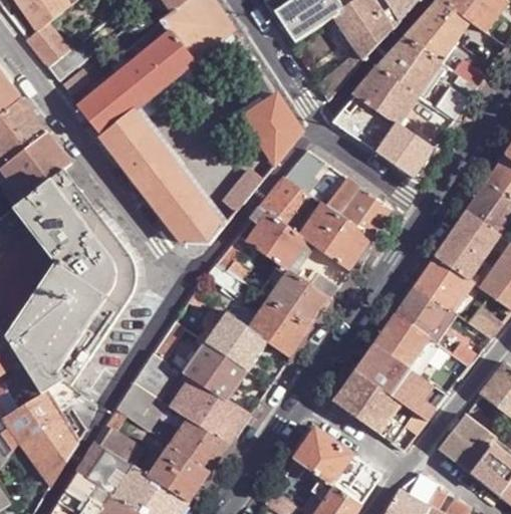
[(46,21),(67,4),(64,0),(15,0),(29,20),(36,29),(46,21)]
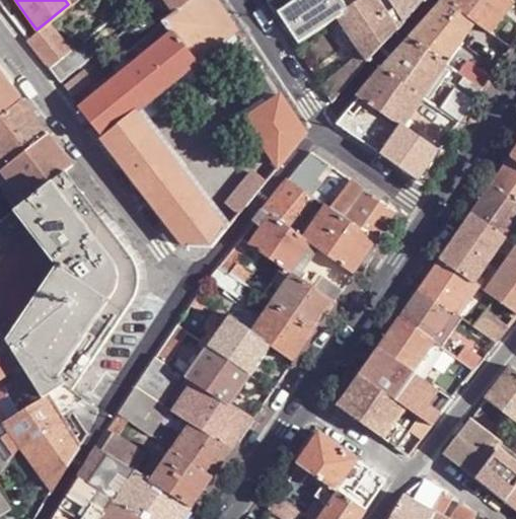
[(226,16),(215,0),(187,0),(172,12),(161,21),(166,28),(168,33),(78,107),(102,139),(134,113),(197,62),(196,60),(206,52),(197,39),(226,16)]
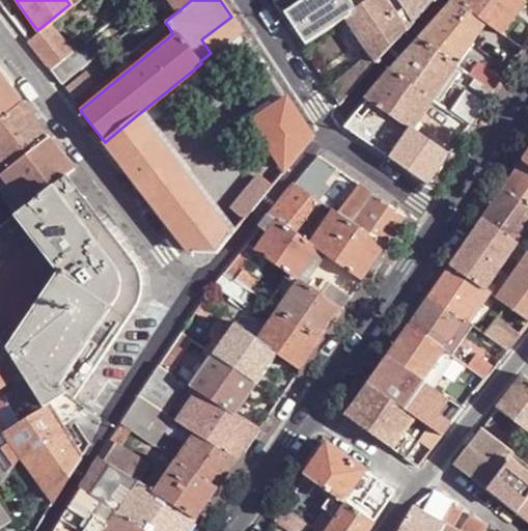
[(191,0),(168,0),(174,8),(176,12),(191,0)]
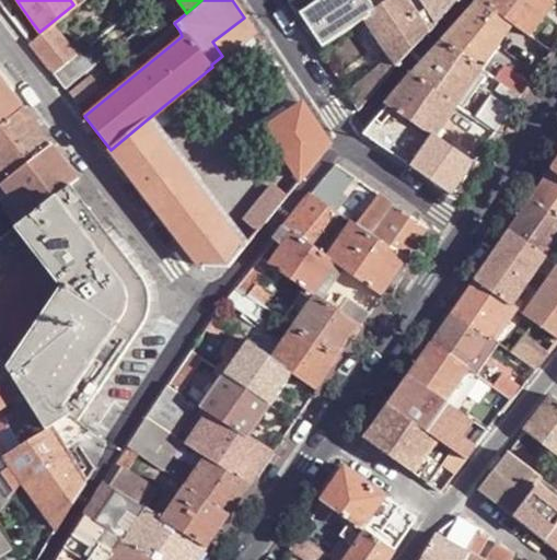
[(302,0),(287,0),(285,2),(294,15),(297,14),(299,12),(306,8),(302,0)]
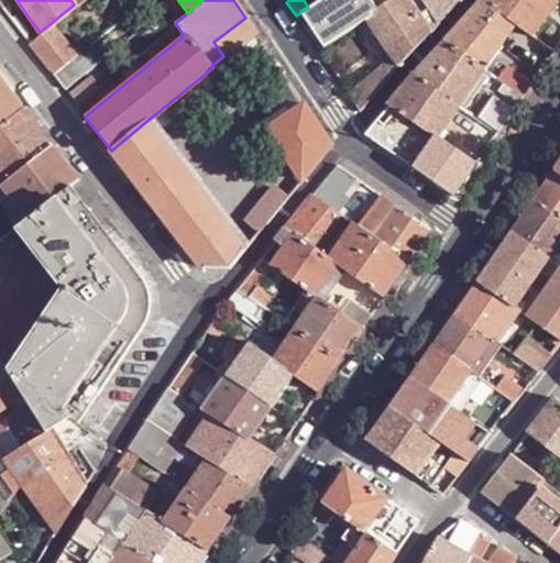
[(300,12),(298,14),(320,46),(322,45),(327,42),(330,40),(363,17),(376,8),(387,0),(319,0),(316,3),(308,8),(300,12)]
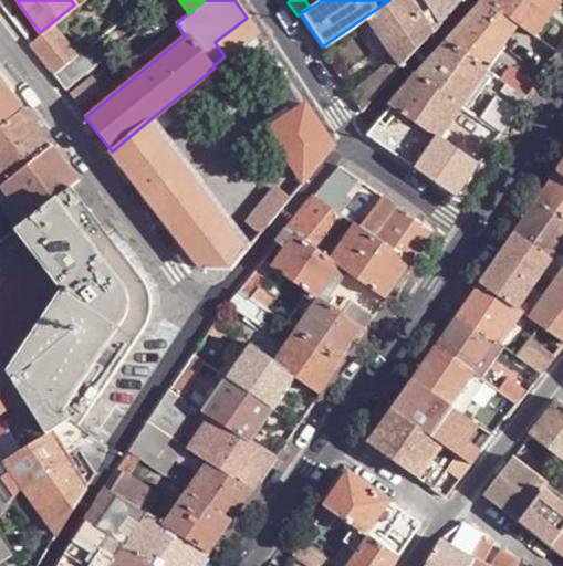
[(365,17),(399,65),(438,21),(425,1),(420,4),(423,8),(418,11),(415,7),(416,7),(410,0),(389,0),(378,8),(365,17)]
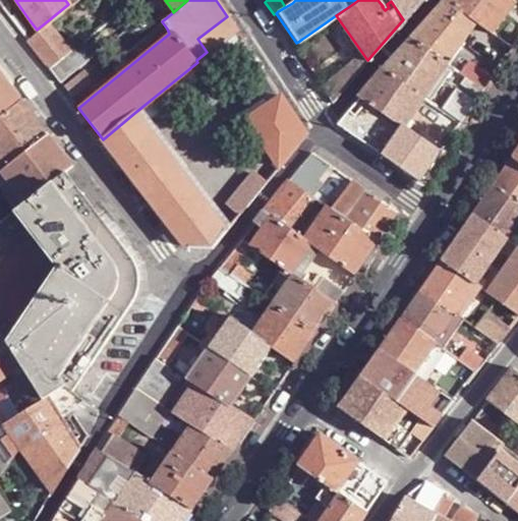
[(403,19),(420,0),(391,0),(391,1),(403,19)]
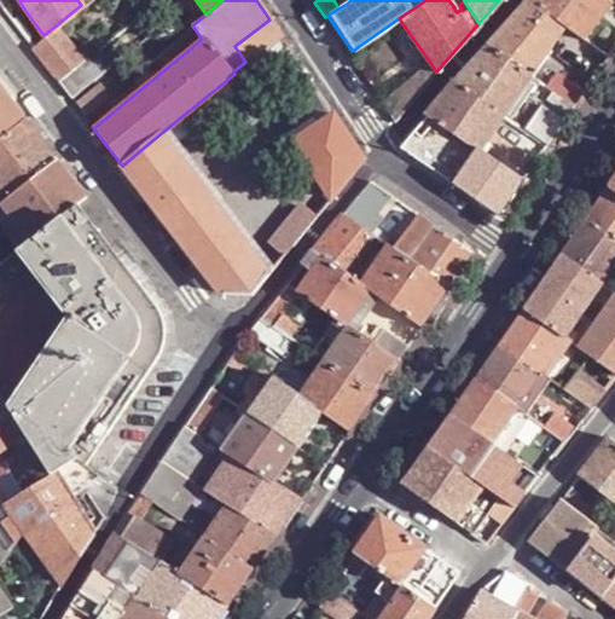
[(523,0),(492,35),(485,45),(531,76),(550,48),(566,25),(531,0),(523,0)]
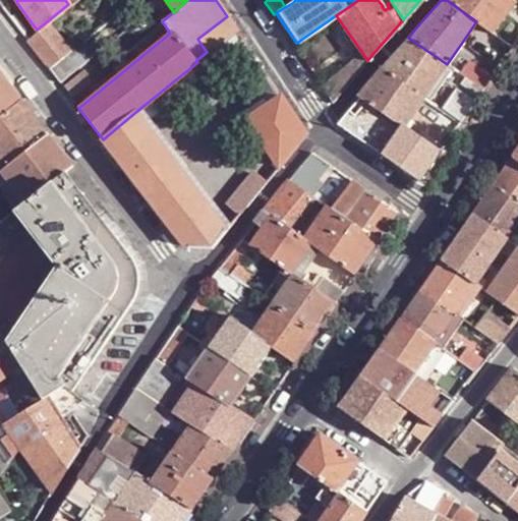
[(491,33),(513,3),(509,0),(447,0),(476,21),(491,33)]
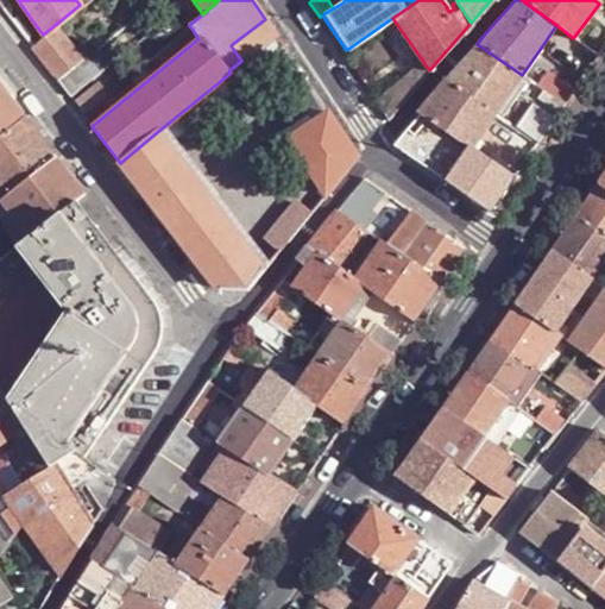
[(202,14),(200,10),(186,19),(189,25),(202,14)]
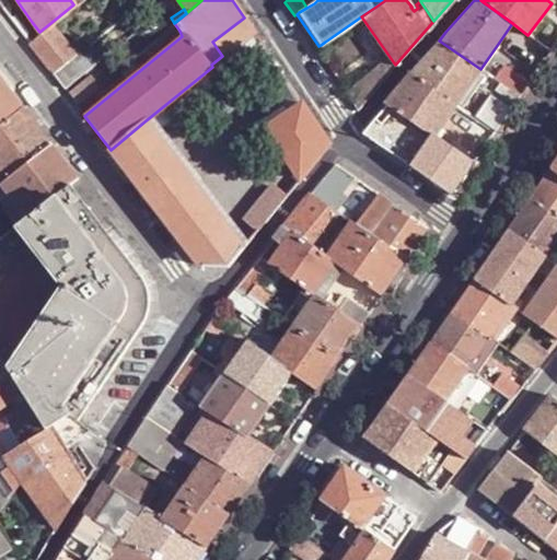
[(260,44),(244,18),(212,42),(222,56),(230,50),(238,60),(250,53),(260,44)]
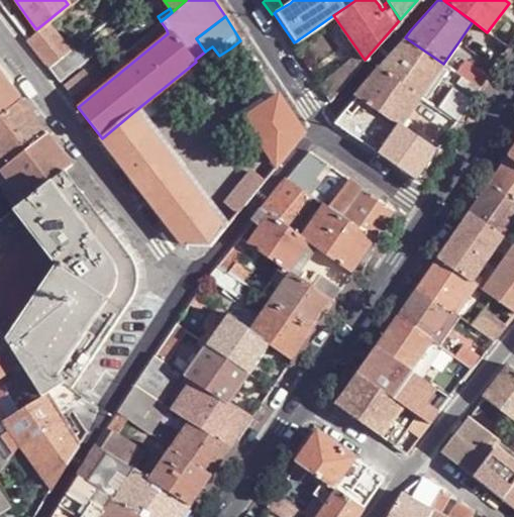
[(25,38),(47,66),(69,49),(64,43),(46,21),(36,29),(37,30),(25,38)]
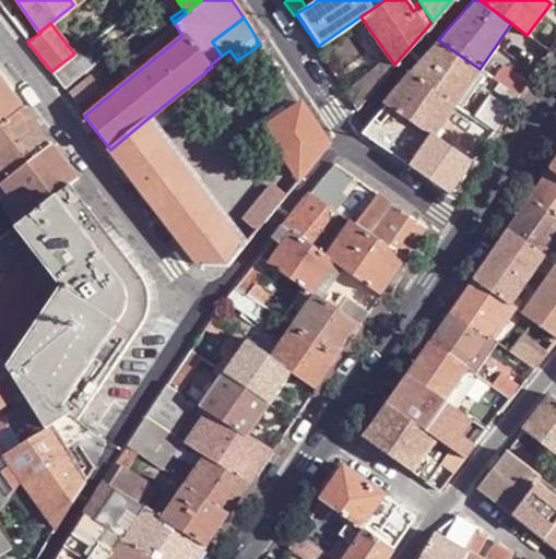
[(179,31),(174,23),(162,33),(167,40),(179,31)]
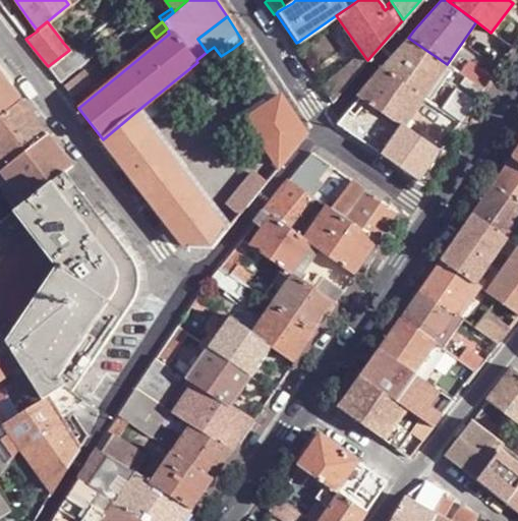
[(504,55),(510,46),(495,35),(488,44),(504,55)]
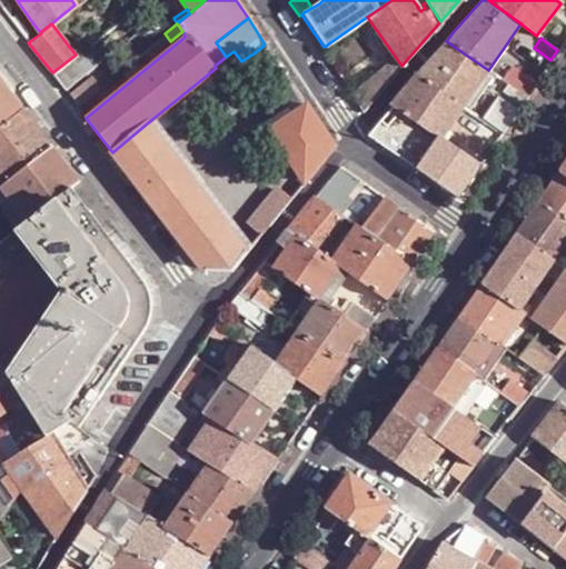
[(415,75),(462,107),(464,105),(477,86),(488,70),(446,41),(436,50),(428,59),(415,75)]
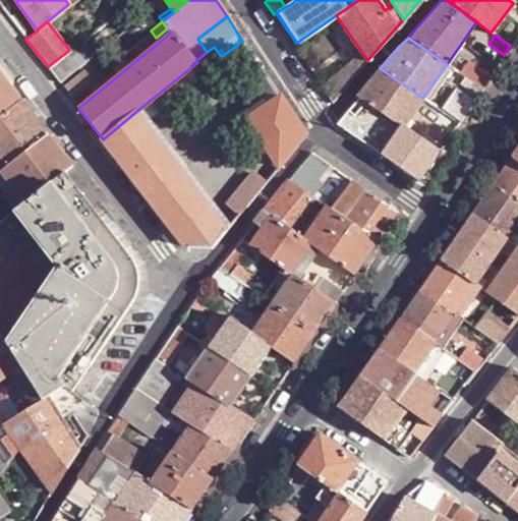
[(242,41),(232,49),(265,100),(266,99),(269,104),(280,97),(242,41)]
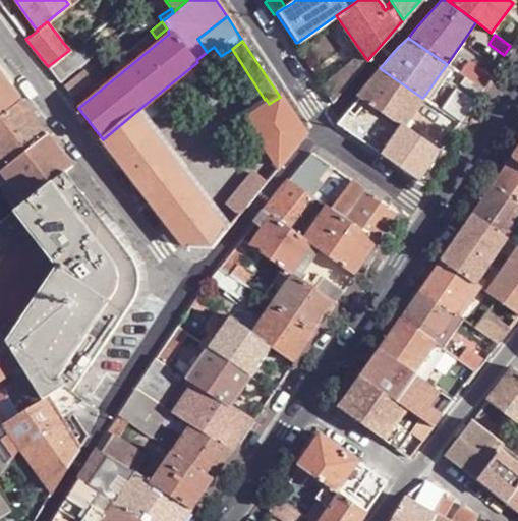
[(48,66),(59,80),(91,56),(79,42),(72,47),(69,50),(48,66)]
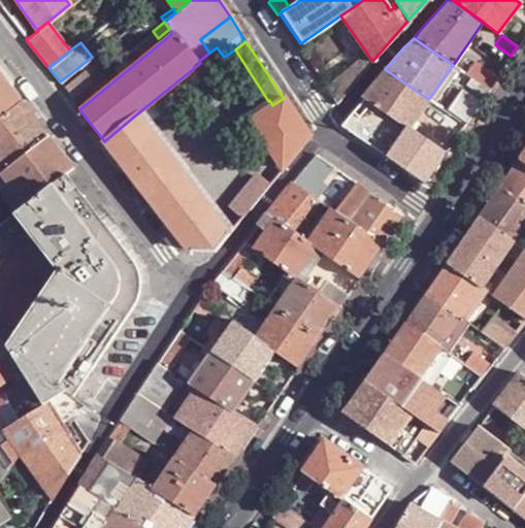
[(136,114),(144,125),(224,57),(217,47),(209,53),(199,61),(200,63),(136,114)]
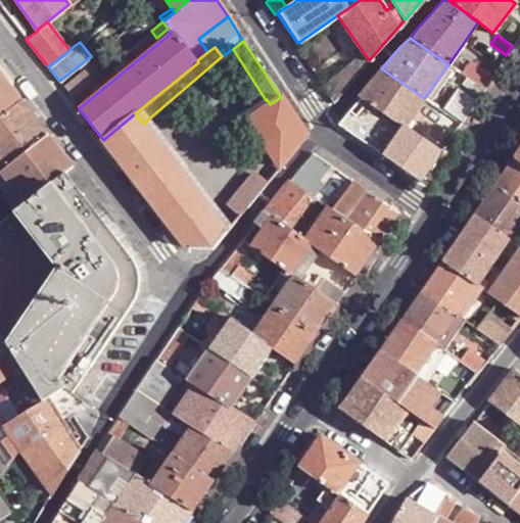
[(348,60),(324,89),(333,102),(348,83),(360,70),(348,60)]
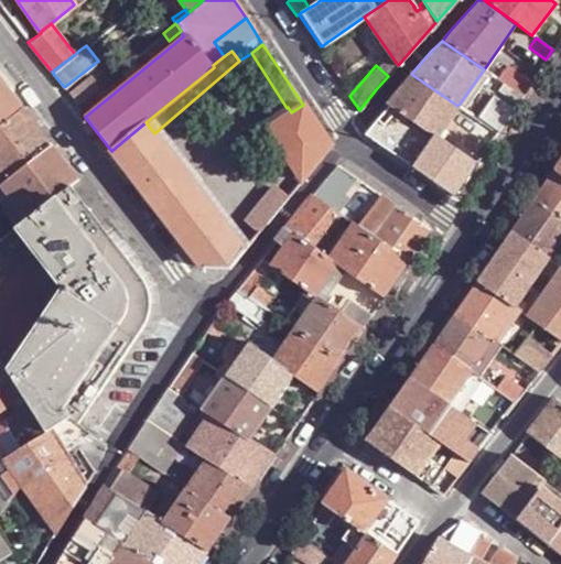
[(506,66),(497,78),(502,83),(521,96),(530,83),(506,66)]
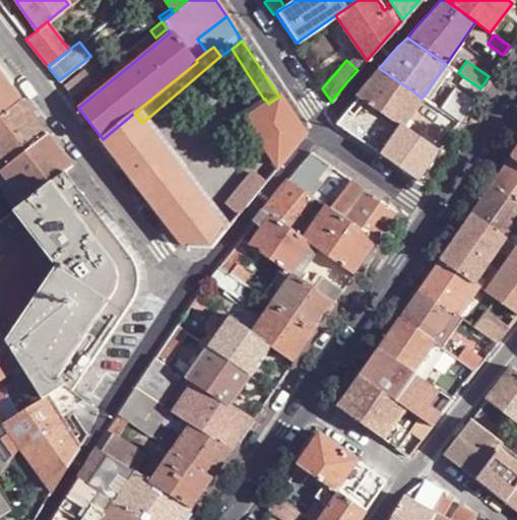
[(117,69),(112,62),(102,70),(108,76),(117,69)]
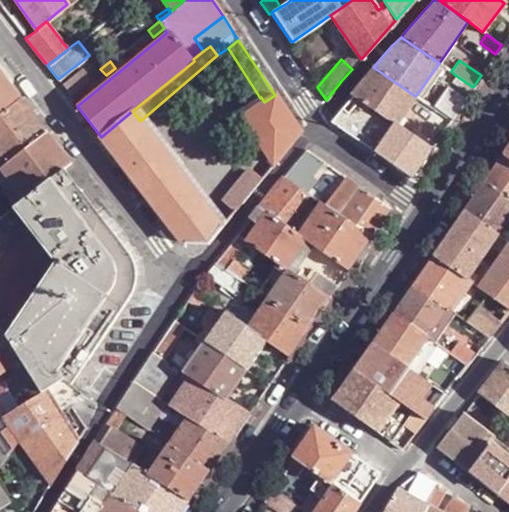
[(429,77),(434,80),(438,76),(439,76),(445,68),(444,67),(439,63),(429,77)]
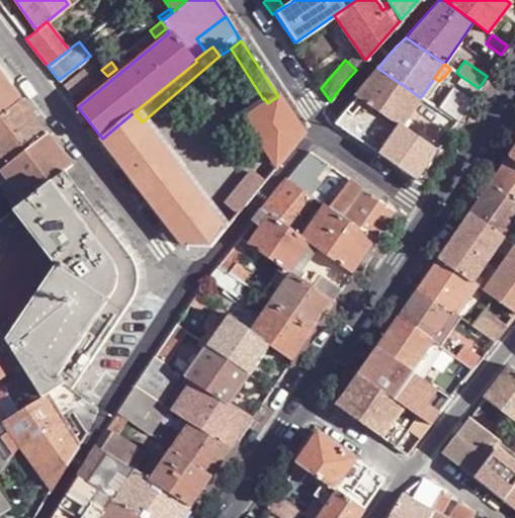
[(377,68),(355,94),(368,103),(389,118),(393,120),(398,124),(400,125),(420,97),(377,68)]
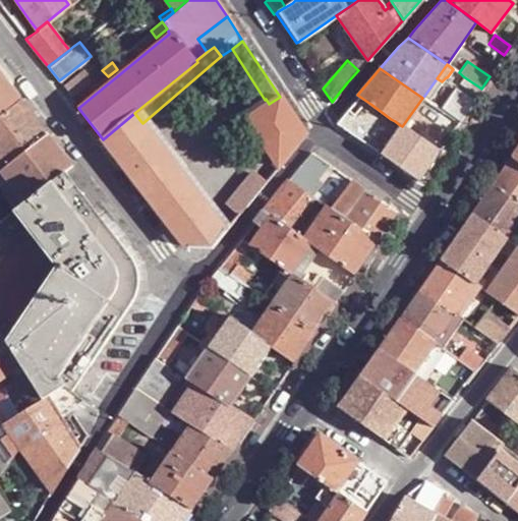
[(82,70),(62,87),(69,96),(70,97),(88,82),(91,80),(82,70)]
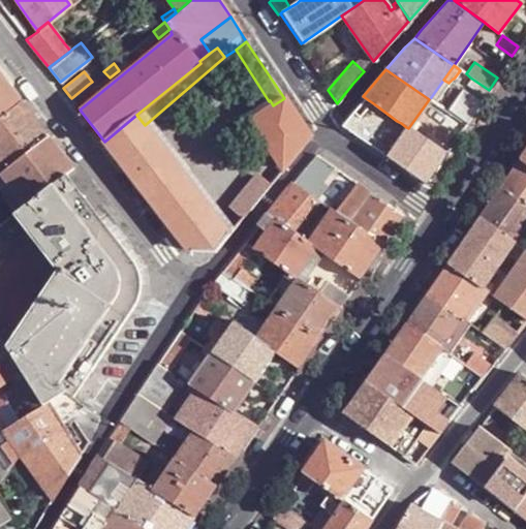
[(0,119),(21,102),(0,74),(0,119)]
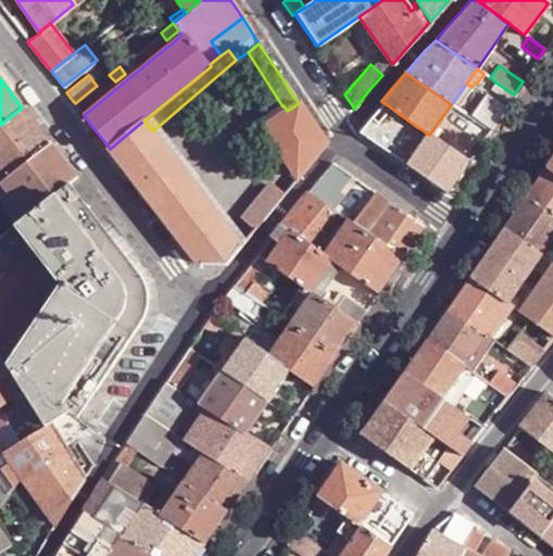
[(508,101),(514,95),(494,81),(489,88),(508,101)]
